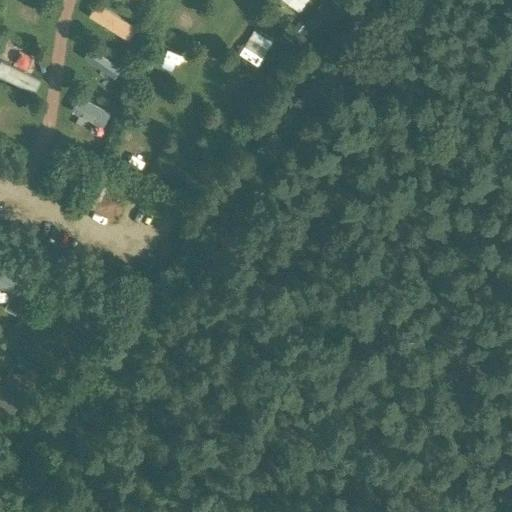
[(282,0),(300,9),(304,0),(315,0),(317,1),(317,0),(282,0)]
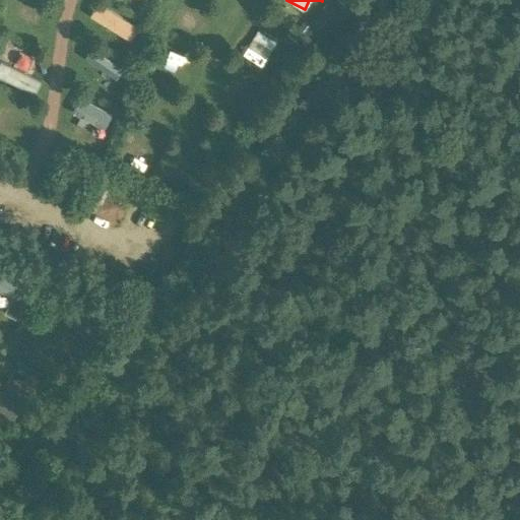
[(138,27),(99,3),(89,16),(130,41),(138,27)]
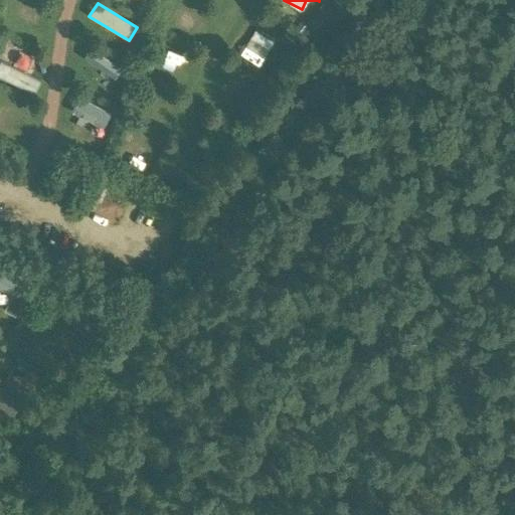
[(186,5),(175,32),(192,39),(203,12),(186,5)]
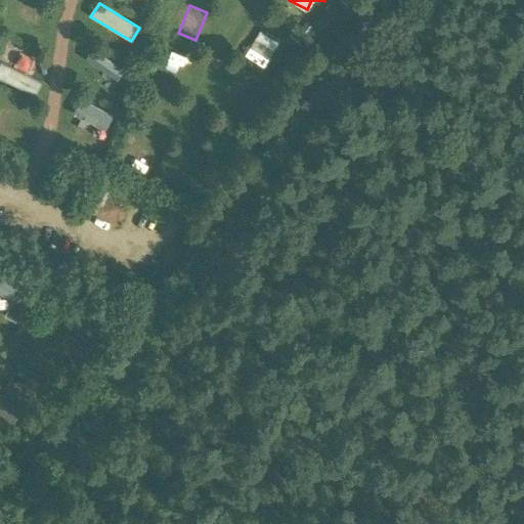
[(263,55),(280,67),(296,45),(278,33),(263,55)]
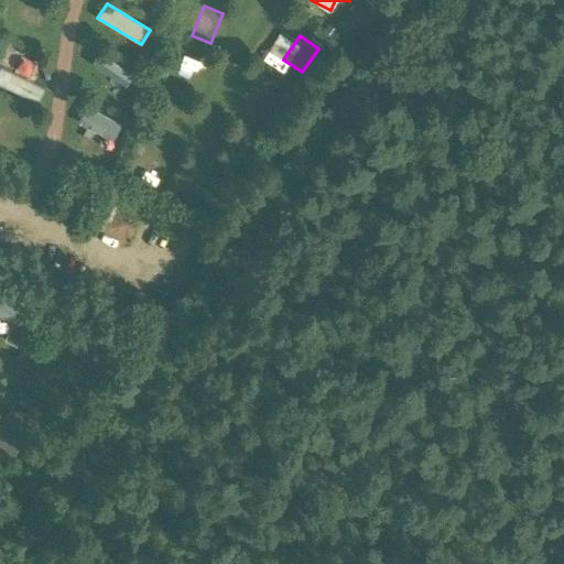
[(133,73),(99,50),(90,63),(126,85),(133,73)]
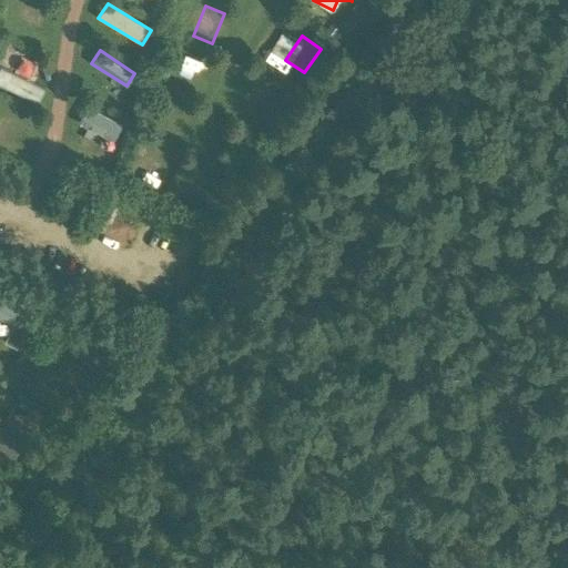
[(0,84),(37,102),(43,88),(0,67),(0,84)]
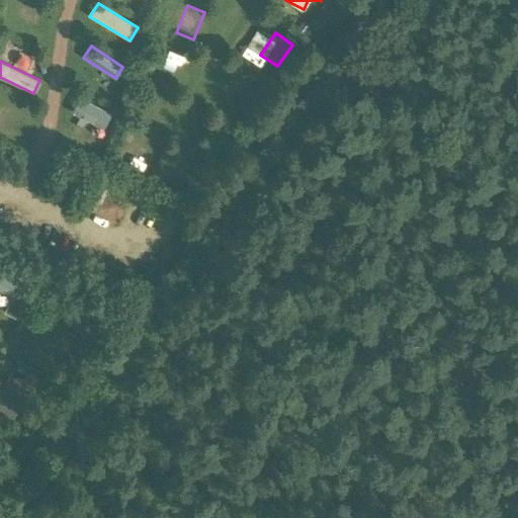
[(234,79),(218,103),(236,114),(251,90),(234,79)]
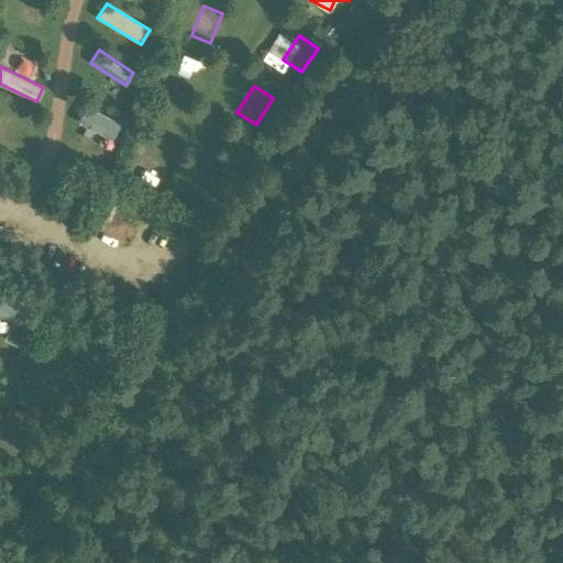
[(121,122),(87,105),(78,121),(112,139),(121,122)]
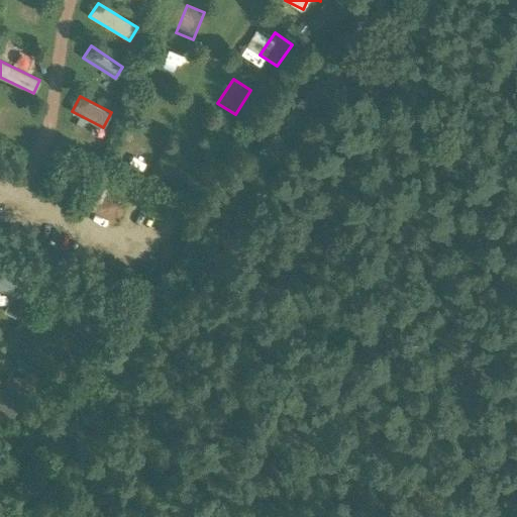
[(140,144),(128,162),(144,173),(157,157),(140,144)]
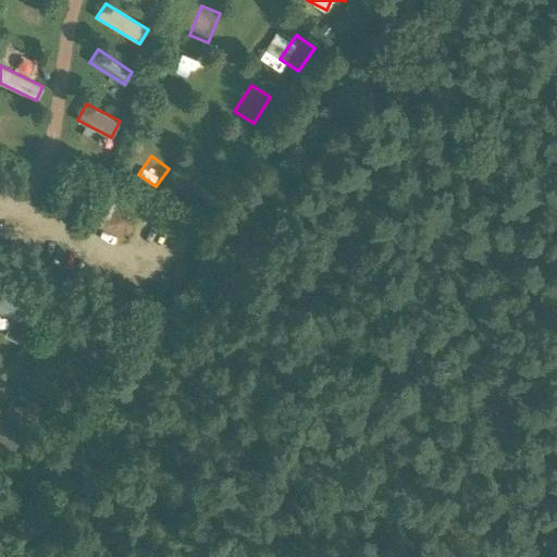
[(48,295),(46,294),(37,288),(35,287),(31,296),(42,302),(48,295)]
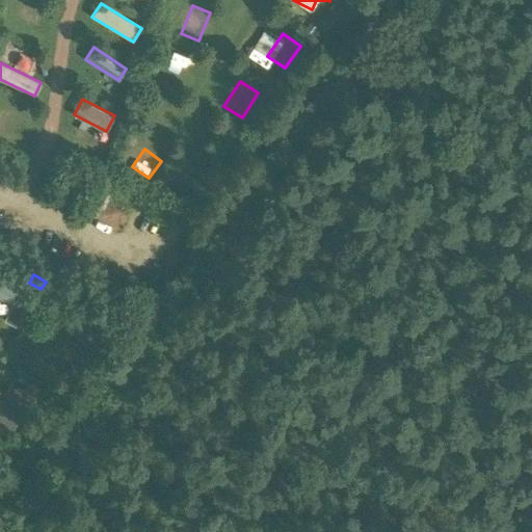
[(33,294),(0,276),(0,297),(11,303),(3,319),(15,325),(23,309),(25,310),(33,294)]
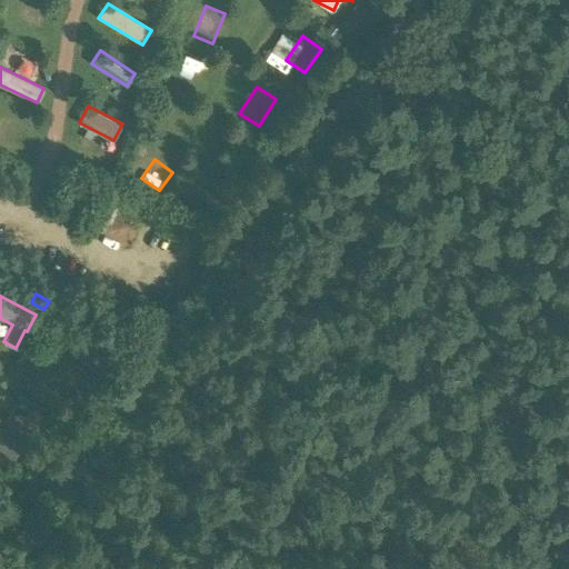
[(0,425),(0,447),(15,457),(36,426),(11,409),(0,425)]
